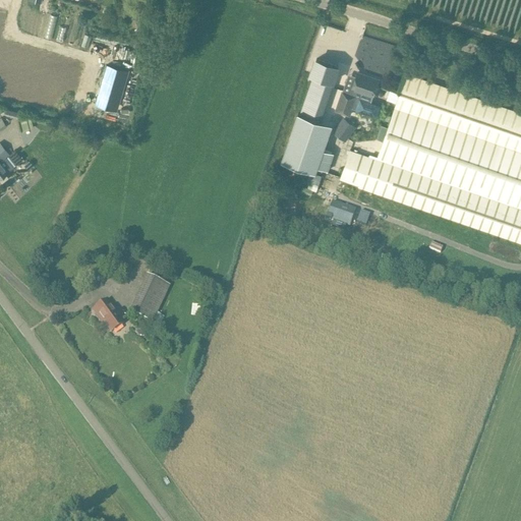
[(52,37),(57,14),(50,13),(46,36),(52,37)]
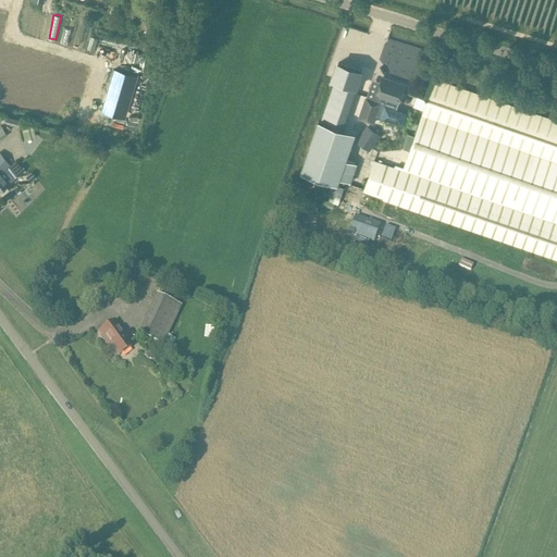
[(151,28),(144,32),(147,38),(155,35),(151,28)]
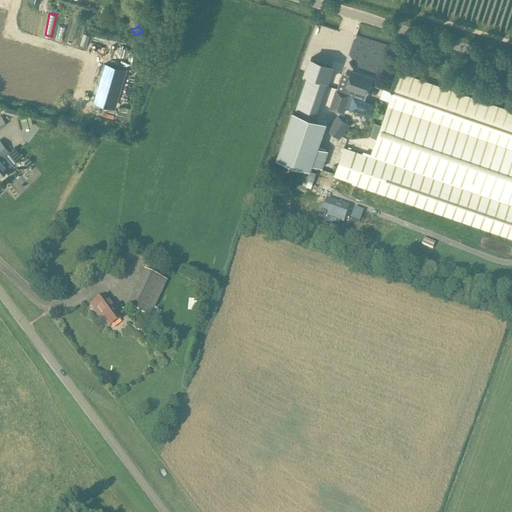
[(311,57),(306,72),(327,79),(332,65),(311,57)]
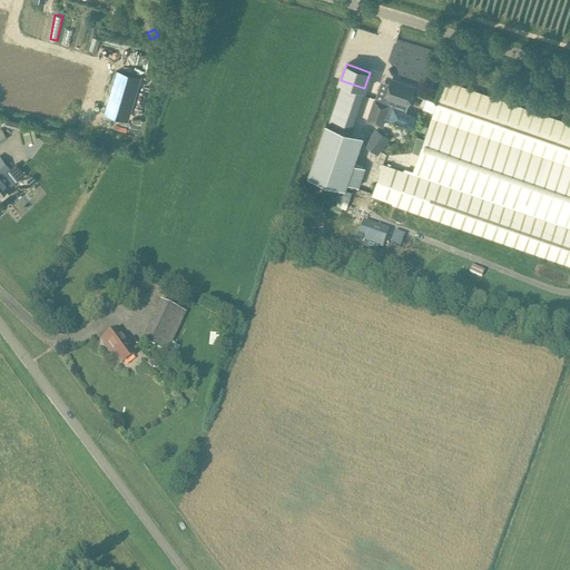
[(140,78),(116,70),(105,111),(128,119),(140,78)]
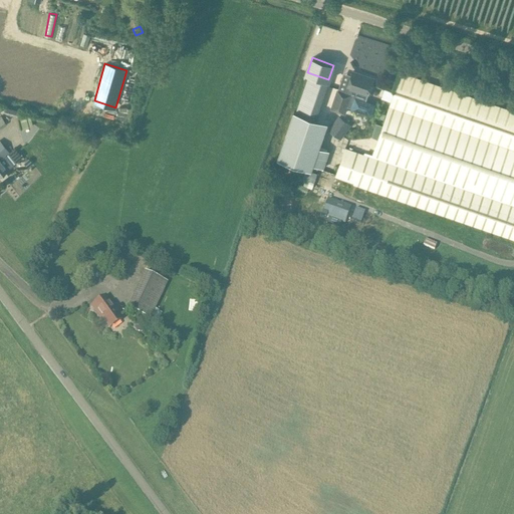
[(368,94),(374,78),(352,71),(345,91),(338,88),(331,109),(344,113),(347,105),(351,106),(350,108),(371,115),(375,103),(366,100),(368,94)]
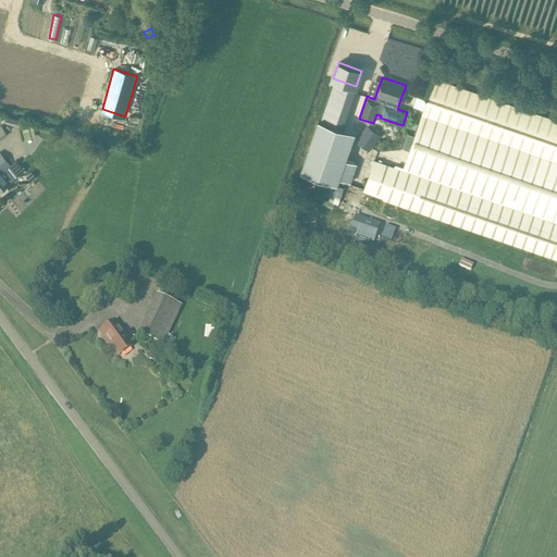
[(556,119),(435,77),(416,135),(410,149),(404,170),(374,160),(363,192),(556,258),(556,119)]
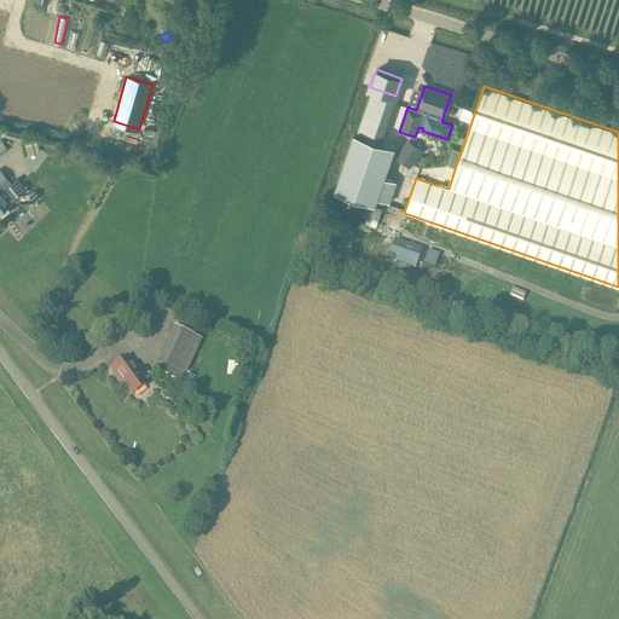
[(395,96),(372,88),(356,134),(354,133),(335,190),(376,204),(377,198),(389,202),(397,181),(386,178),(395,148),(380,143),(397,97),(395,96)]
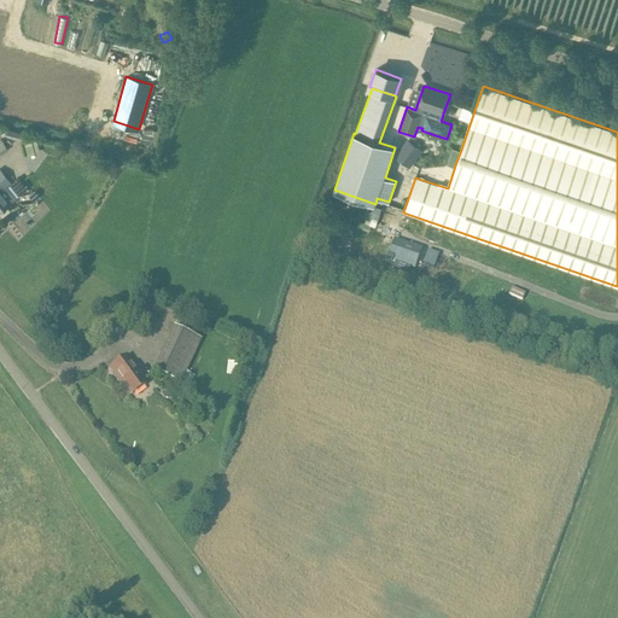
[(6,128),(5,134),(21,139),(22,133),(6,128)]
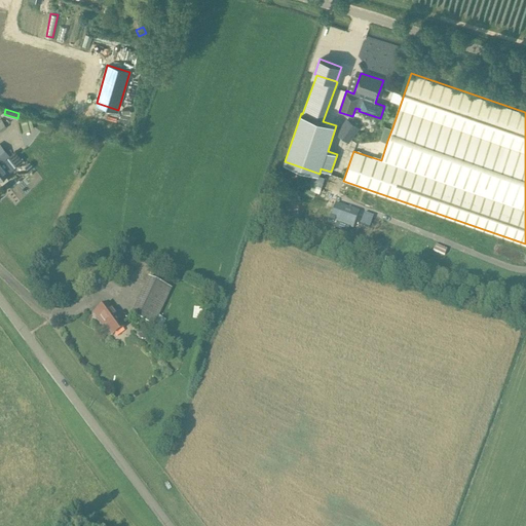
[(29,130),(26,117),(20,119),(24,132),(29,130)]
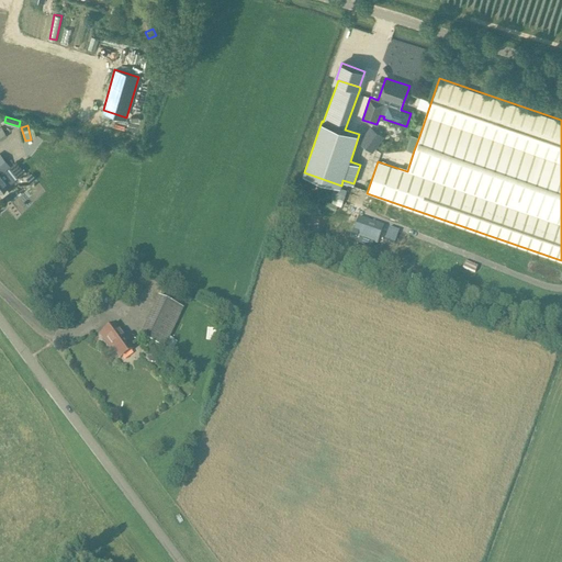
[(374,134),(368,130),(359,142),(372,152),(381,138),(374,134)]
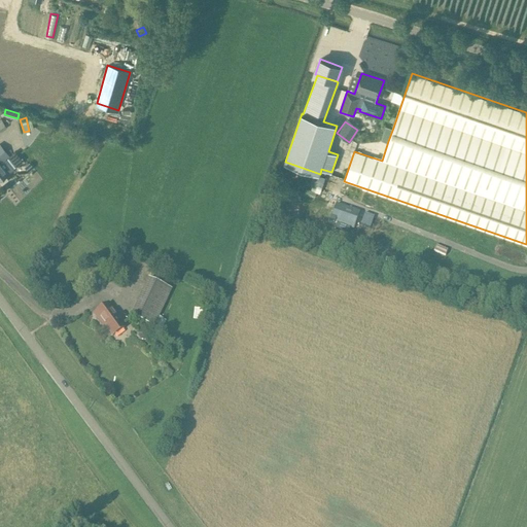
[(381,139),(388,141),(391,133),(393,128),(385,126),(381,139)]
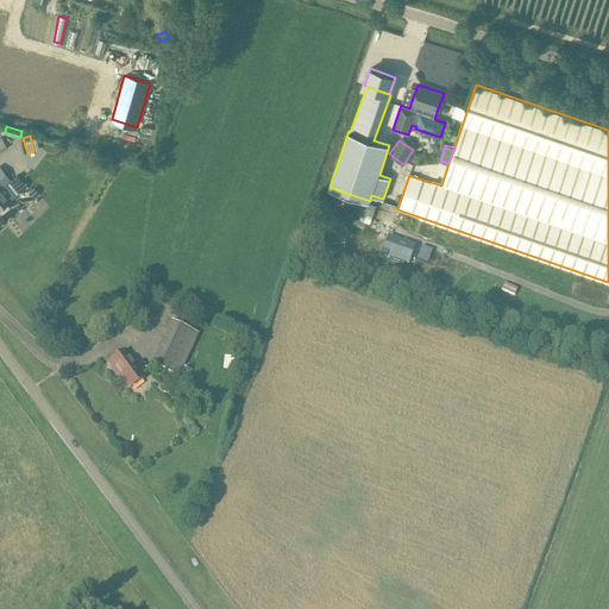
[(0,211),(1,213),(10,207),(6,202),(16,195),(6,183),(11,180),(0,165),(0,211)]
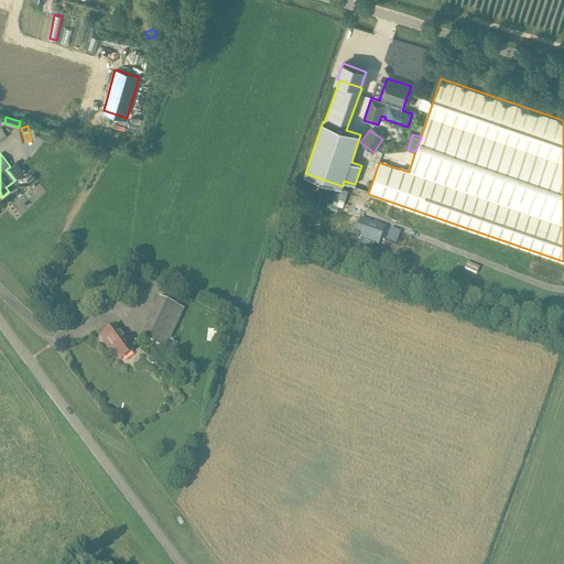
[(32,173),(26,179),(31,183),(36,179),(32,173)]
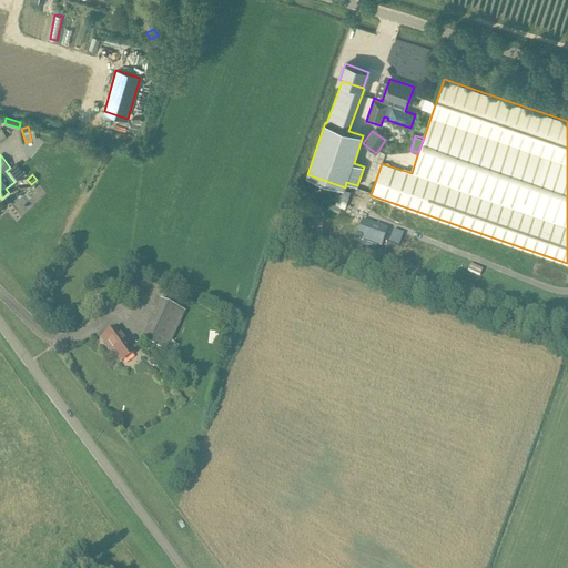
[(386,231),(361,221),(355,239),(379,247),(386,231)]
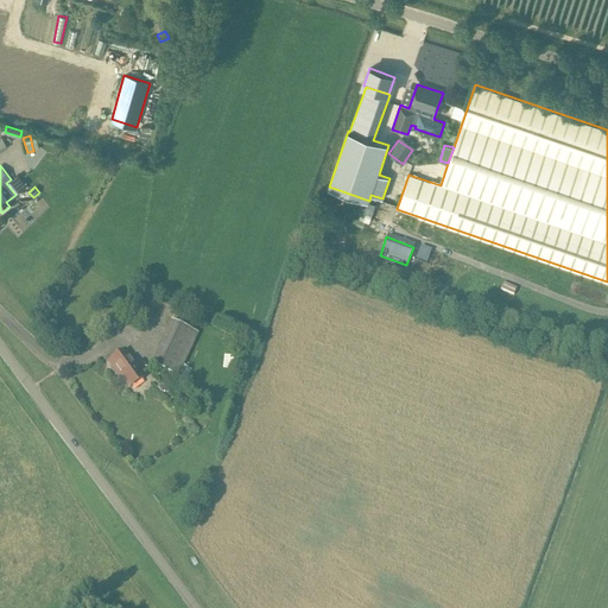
[(198,335),(171,322),(150,365),(178,378),(198,335)]
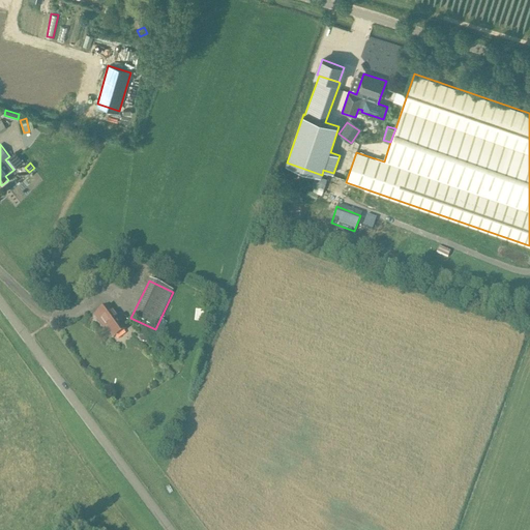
[(123,324),(110,305),(94,316),(104,329),(106,328),(114,339),(124,330),(121,325),(123,324)]
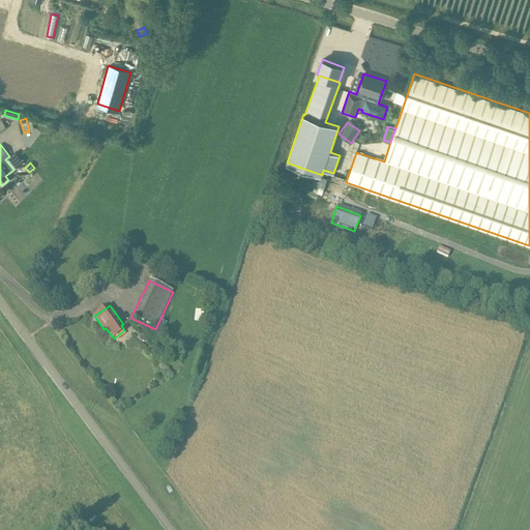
[(206,321),(208,312),(196,310),(195,319),(206,321)]
